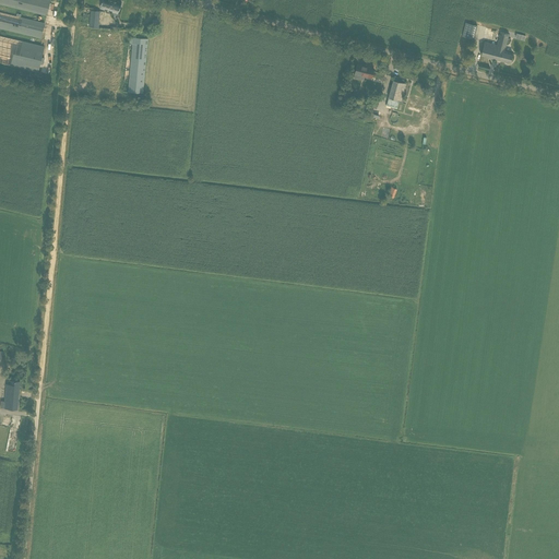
[(0,0),(0,27),(42,36),(45,21),(0,12),(0,4),(47,14),(49,0),(0,0)]
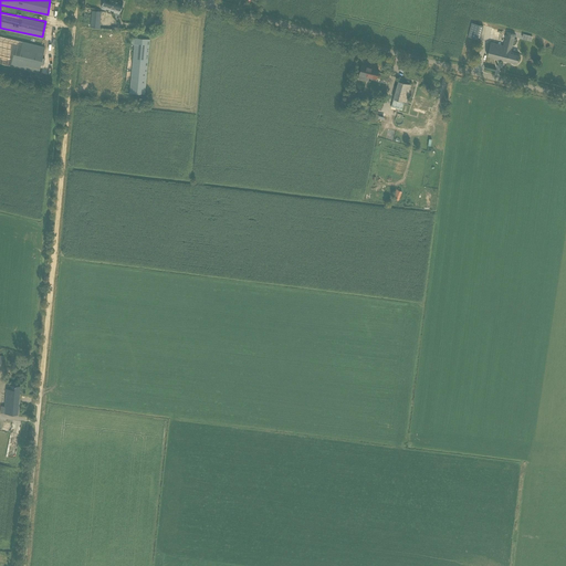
[(115,0),(104,0),(102,9),(105,10),(106,9),(113,11),(114,9),(121,11),(123,2),(115,0)]
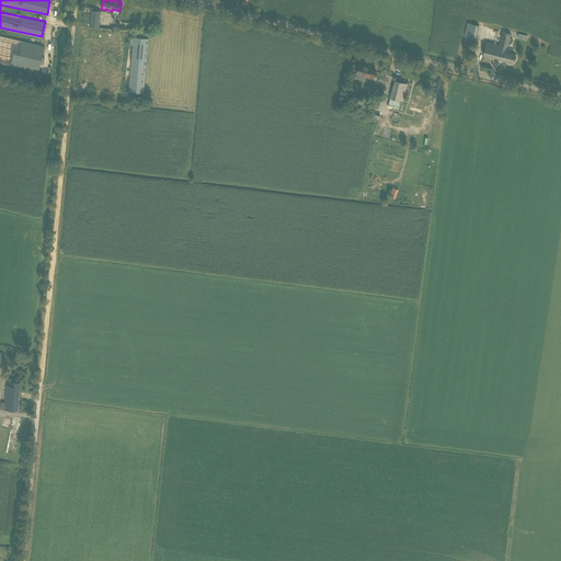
[(99,27),(100,16),(100,11),(92,11),(90,27),(99,27)]
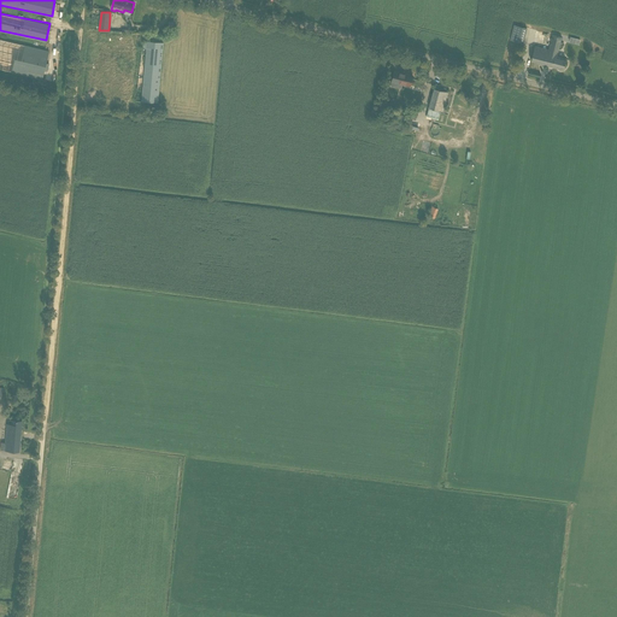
[(513,41),(523,43),(524,37),(527,29),(517,27),(513,25),(510,40),(513,41)]
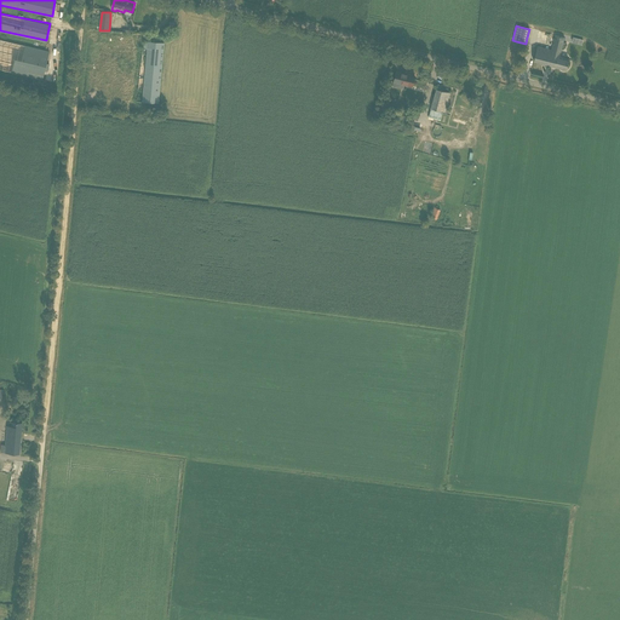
[(538,47),(534,62),(566,70),(568,59),(560,57),(563,40),(567,41),(567,39),(555,36),(552,51),(538,47)]
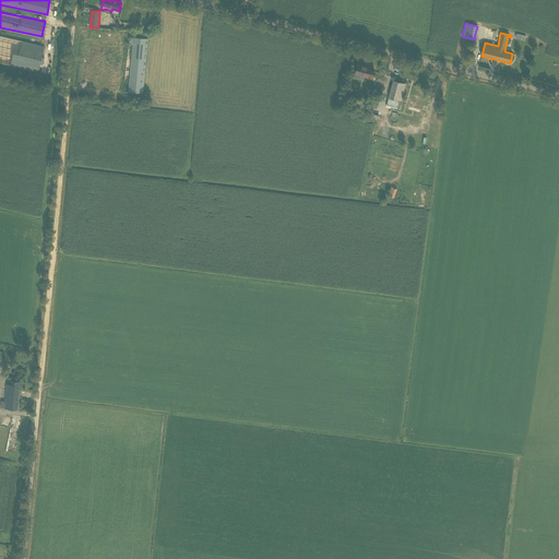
[(0,35),(0,62),(39,71),(45,45),(0,35)]
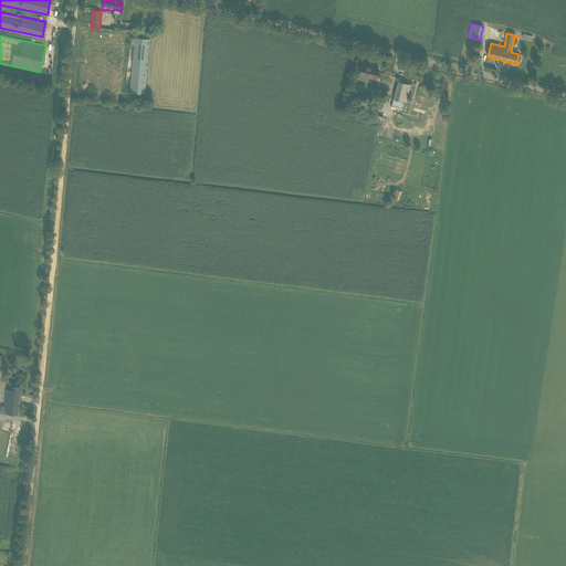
[(135,44),(129,93),(145,94),(149,39),(135,38),(135,39),(132,39),(132,44),(135,44)]
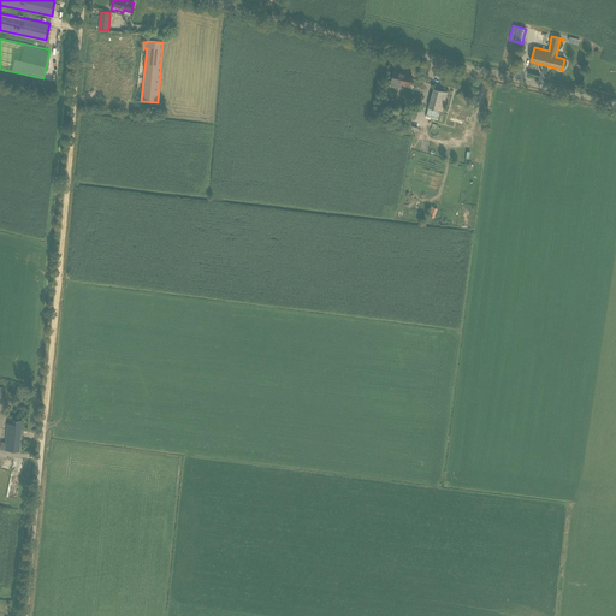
[(394,71),(392,77),(391,82),(409,86),(412,76),(394,71)]
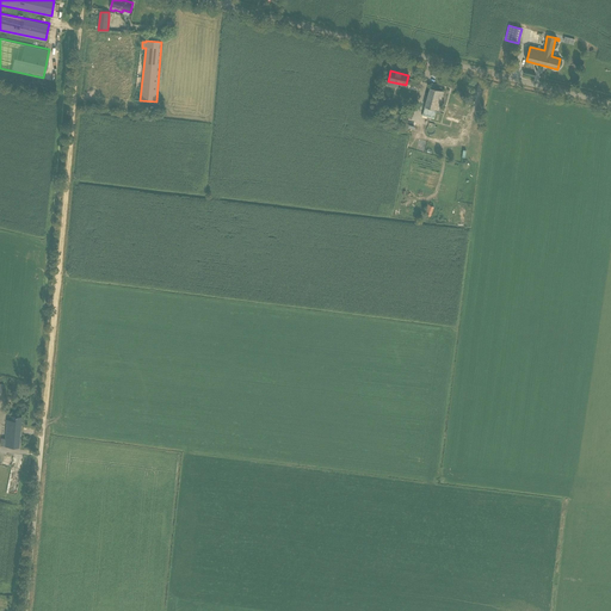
[(431,84),(430,90),(423,116),(433,119),(436,111),(438,111),(444,92),(433,88),(434,85),(431,84)]
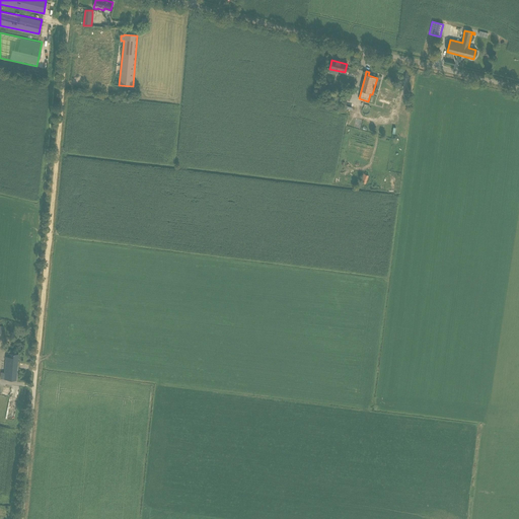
[(381,92),(380,97),(388,100),(390,93),(383,91),(383,90),(382,90),(381,90),(381,92)]
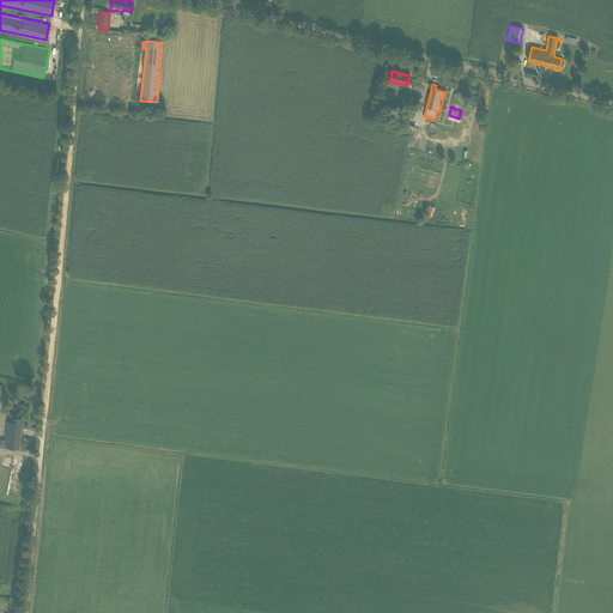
[(436,208),(430,205),(425,214),(432,218),(436,208)]
